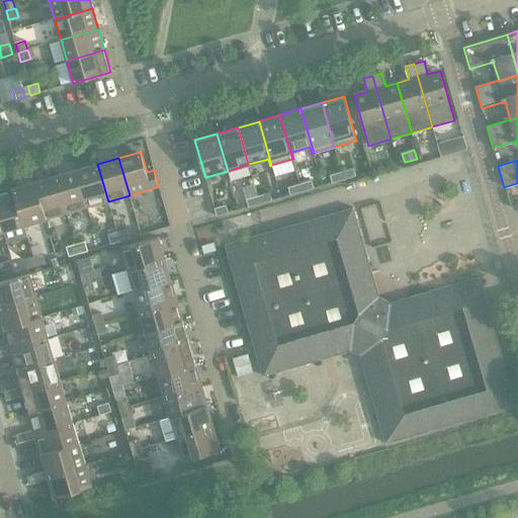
[(97,164),(77,170),(87,207),(108,201),(97,164)]
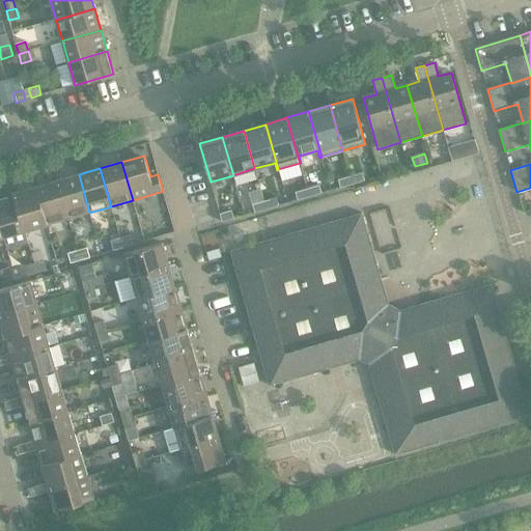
[(362,172),(350,176),(353,185),(365,180),(362,172)]
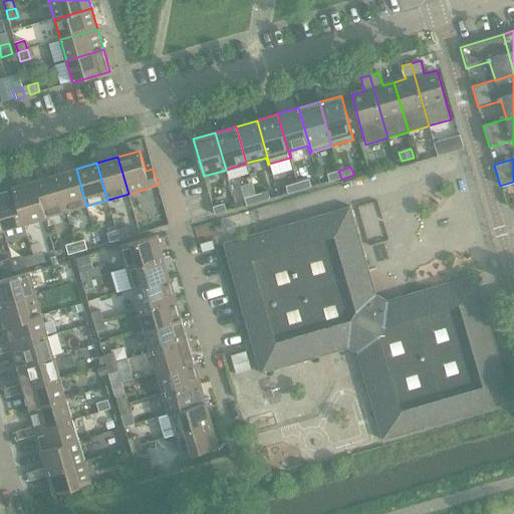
[(76,169),(55,175),(66,212),(86,206),(76,169)]
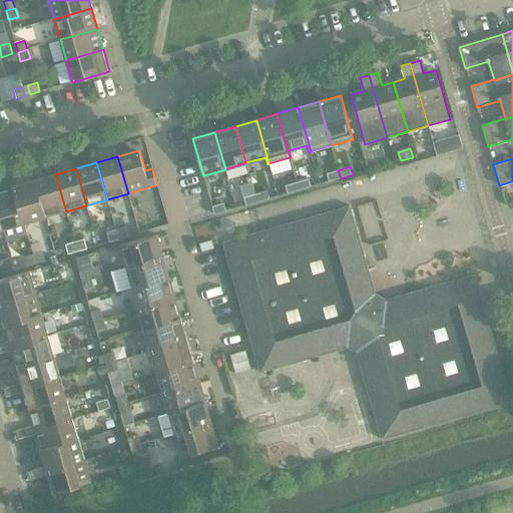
[(338,170),(327,173),(329,181),(341,178),(338,170)]
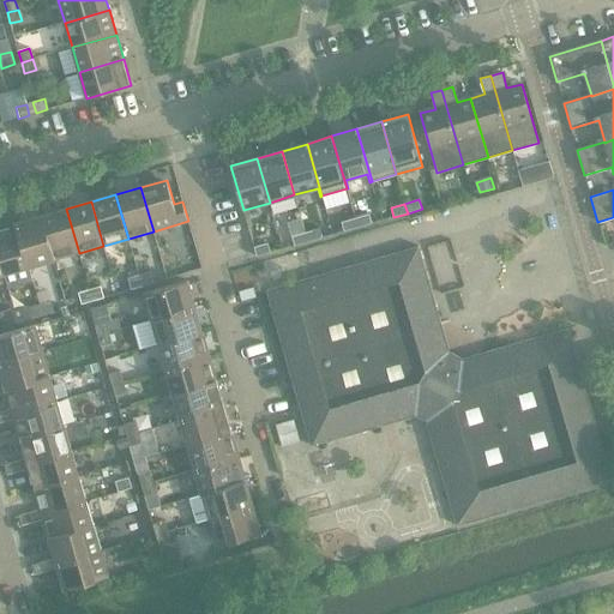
[(66,209),(41,216),(54,260),(79,253),(66,209)]
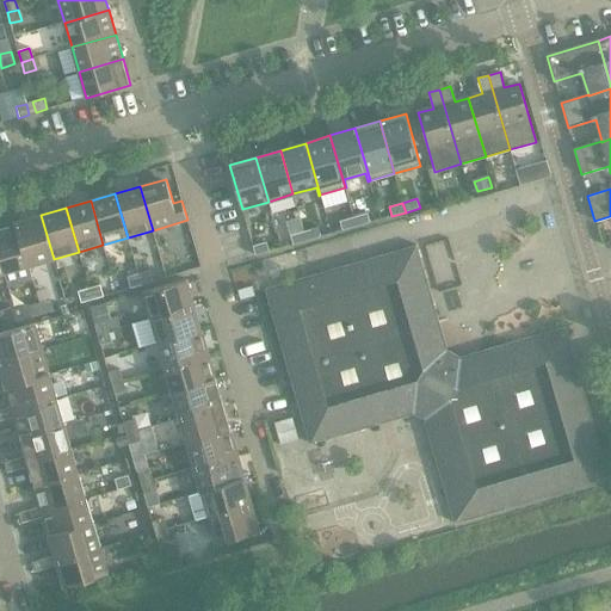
[(368,214),(353,217),(356,227),(370,223),(368,214)]
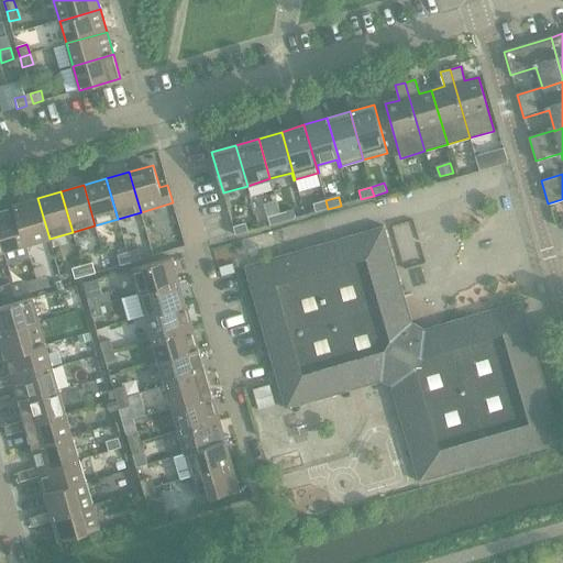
[(37,198),(14,205),(26,245),(50,239),(37,198)]
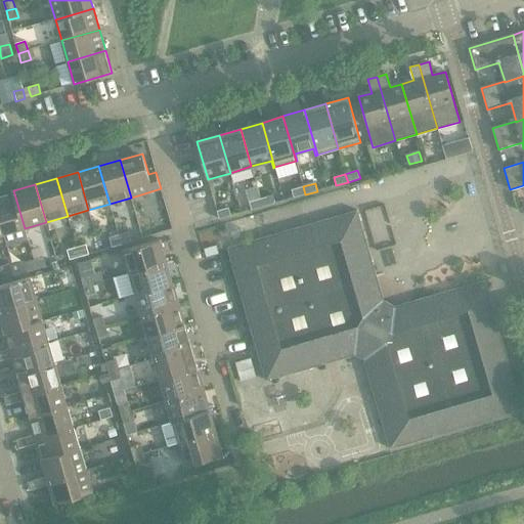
[(303,186),(291,189),(294,198),(305,194),(303,186)]
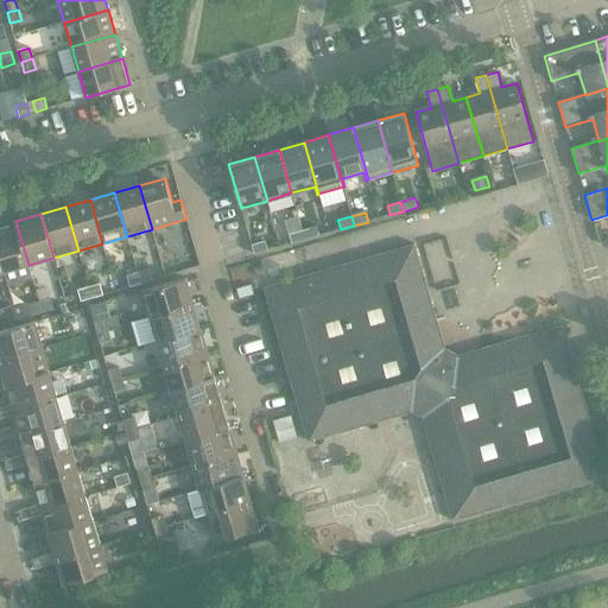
[(0,226),(0,258),(4,272),(8,285),(32,279),(29,265),(16,221),(0,226)]
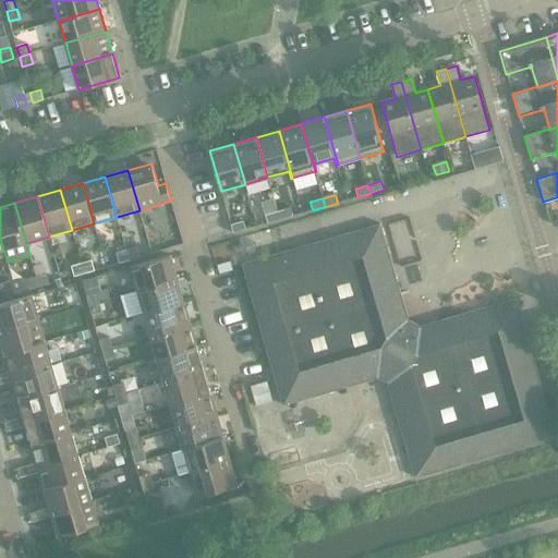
[(291,207),(277,211),(280,220),(293,217),(291,207)]
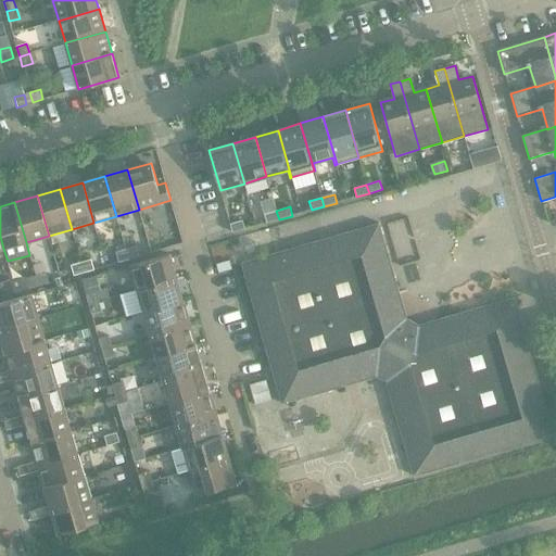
[(276,211),(264,214),(267,223),(279,219),(276,211)]
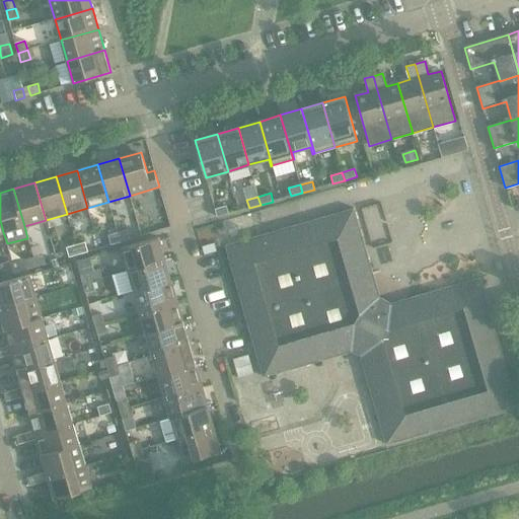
[(226,206),(215,209),(217,217),(229,214),(226,206)]
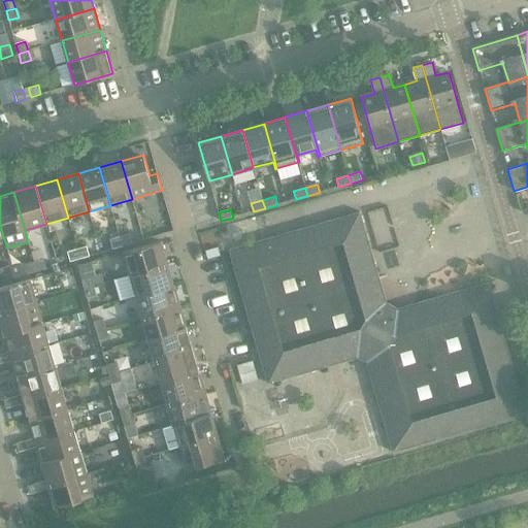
[(268,384),(330,366),(326,355),(334,353),(336,361),(367,352),(364,340),(385,334),(382,325),(392,306),(389,304),(380,307),(373,285),(381,283),(360,212),(229,250),(268,384)]
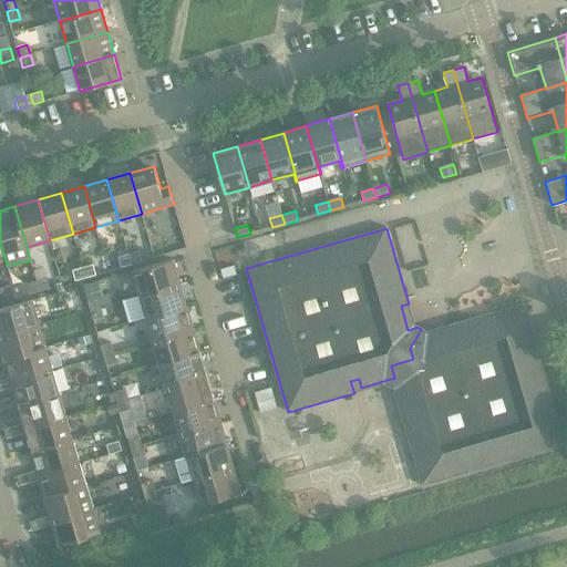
[(138,251),(129,255),(132,265),(142,261),(138,251)]
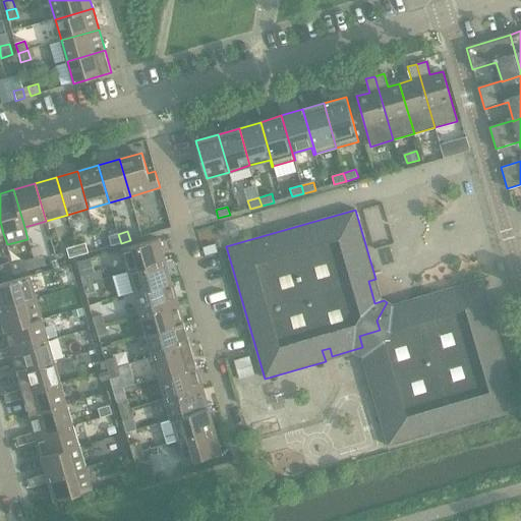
[(121,243),(118,234),(109,236),(112,246),(121,243)]
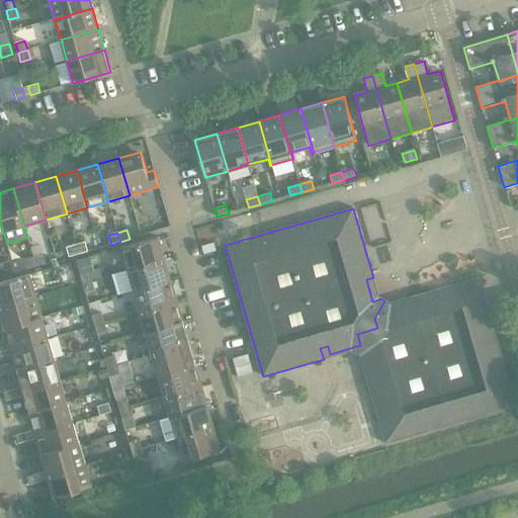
[(121,248),(127,270),(165,259),(158,237),(121,248)]
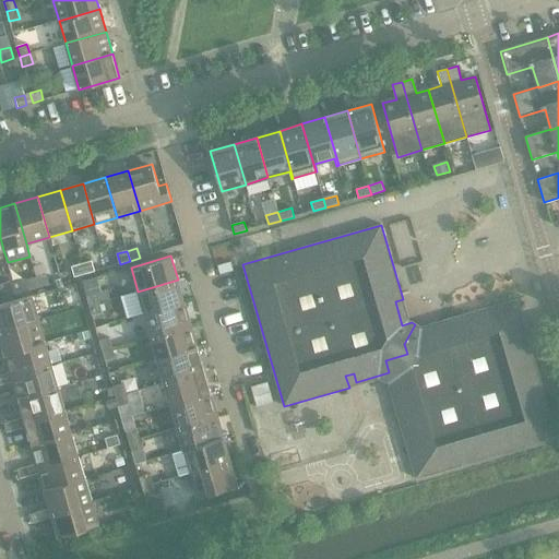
[(92,261),(82,264),(84,274),(94,271),(92,261)]
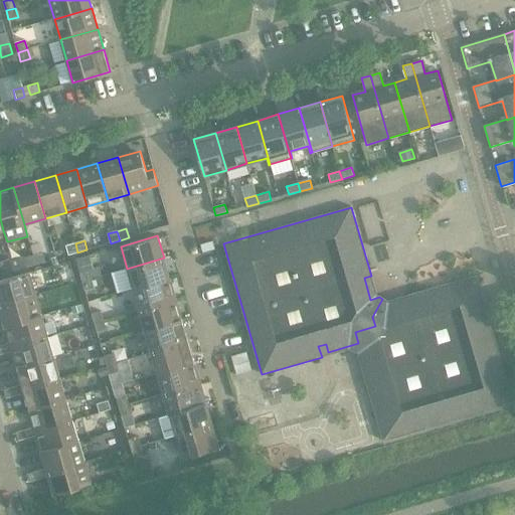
[(77,252),(75,243),(66,245),(68,255),(77,252)]
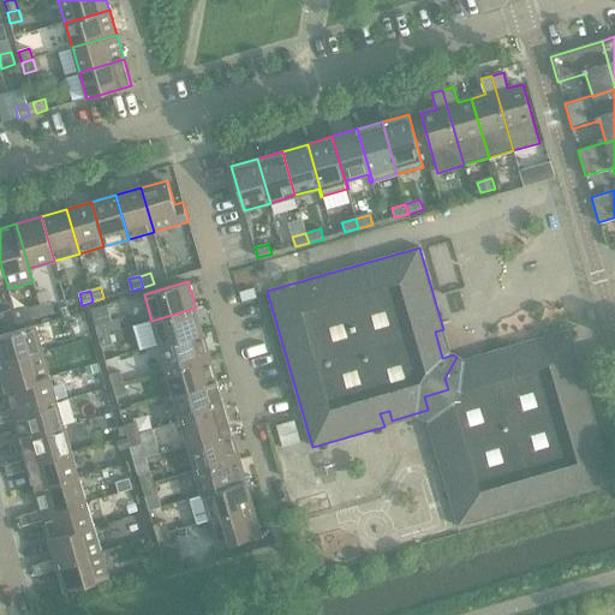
[(51,302),(40,305),(43,316),(54,312),(51,302)]
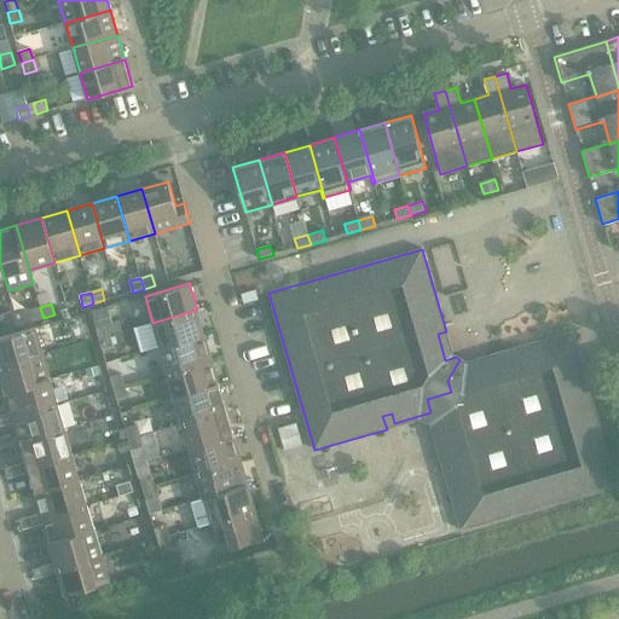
[(44,318),(40,307),(29,311),(33,322),(44,318)]
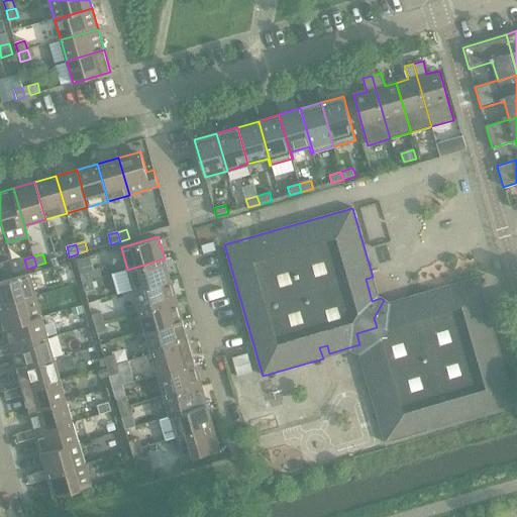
[(165,259),(127,270),(133,291),(171,280),(165,259)]
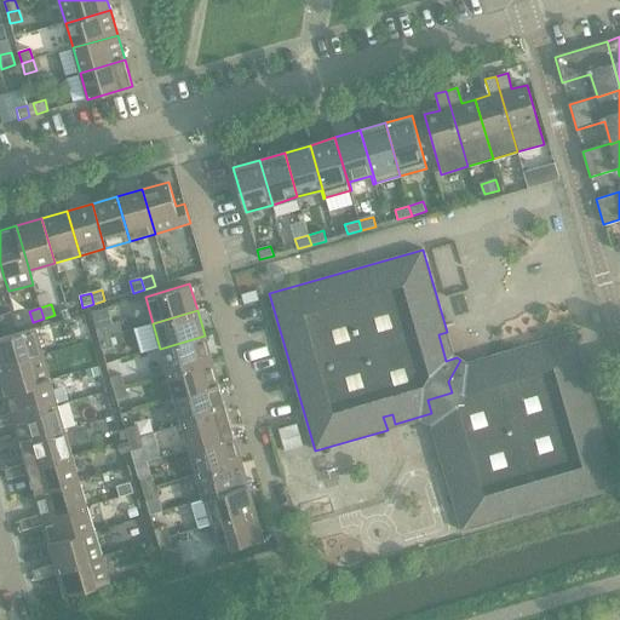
[(11,313),(0,315),(0,331),(16,326),(11,313)]
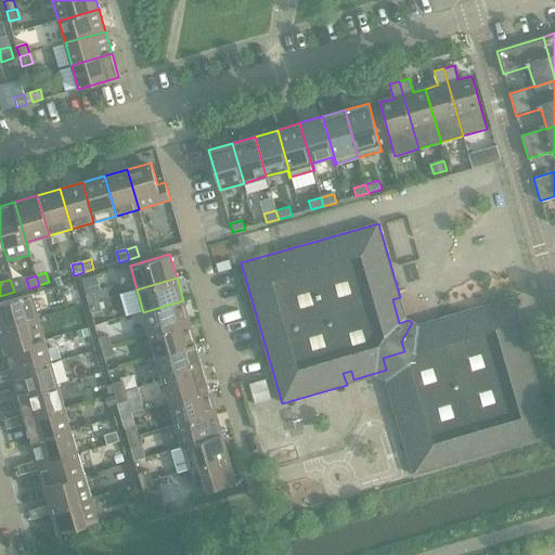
[(86,294),(89,304),(99,300),(95,291),(86,294)]
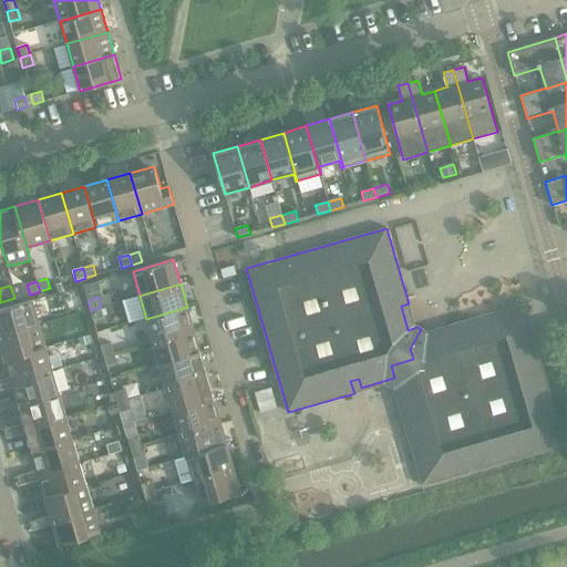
[(0,309),(0,331),(1,331),(2,336),(39,325),(32,300),(0,309)]
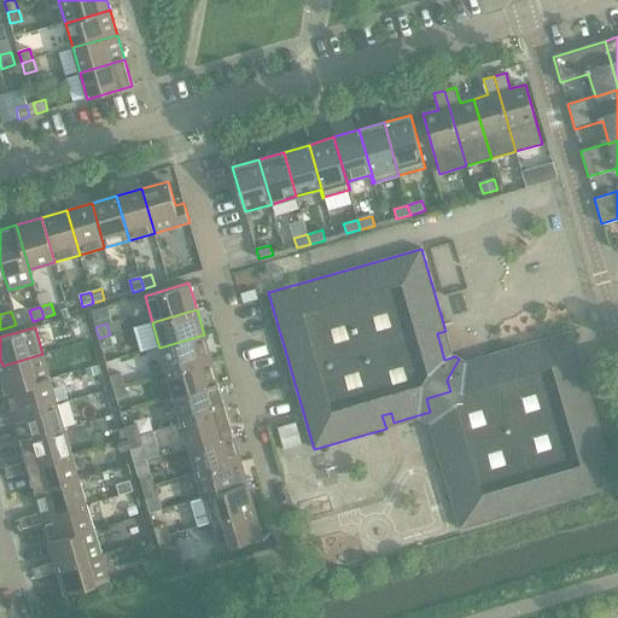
[(430,412),(439,447),(449,444),(452,454),(439,458),(460,530),(616,484),(571,331),(489,355),(493,365),(466,372),(464,361),(459,359),(447,380),(450,391),(426,398),(430,412)]
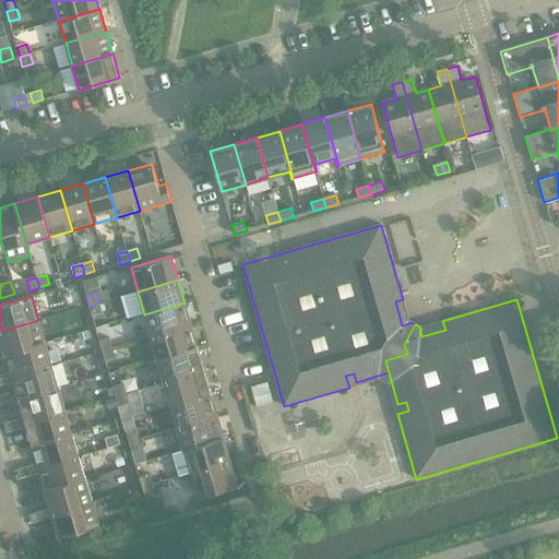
[(99,302),(90,306),(92,316),(103,312),(99,302)]
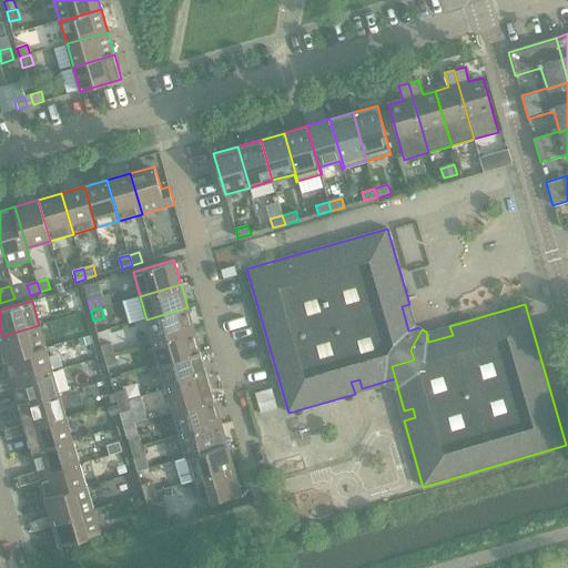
[(188,307),(146,320),(153,342),(194,330),(188,307)]
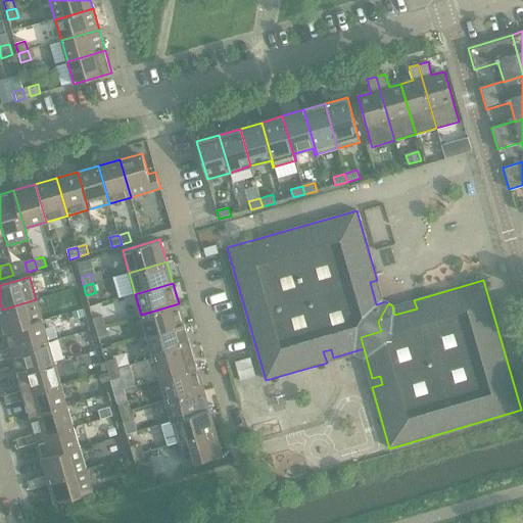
[(0,315),(5,332),(43,321),(36,299),(2,310),(1,305),(0,305),(0,315)]
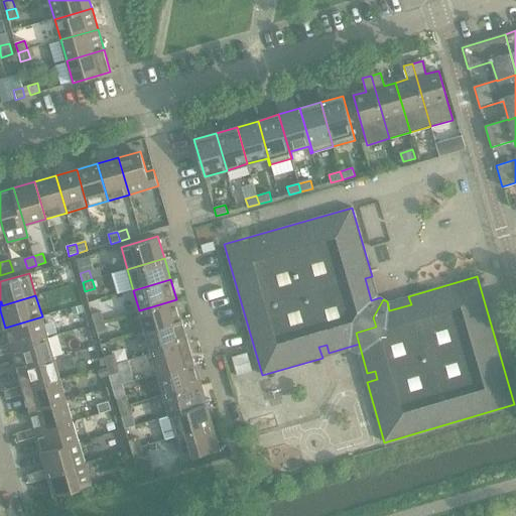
[(176,299),(139,310),(145,332),(182,321),(176,299)]
